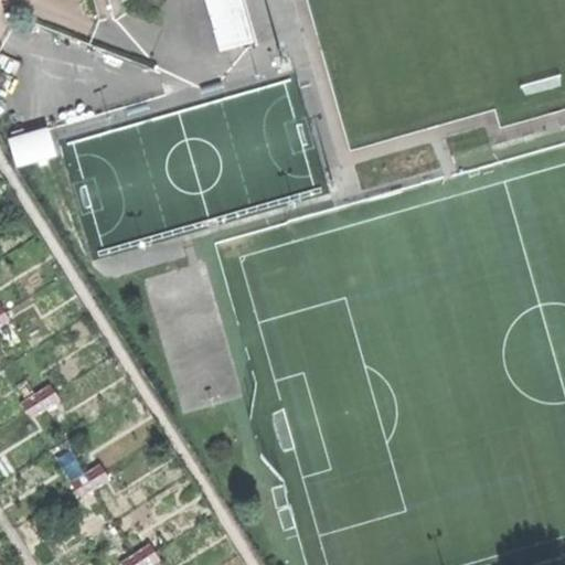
[(205,0),(221,54),(254,44),(241,0),(205,0)]
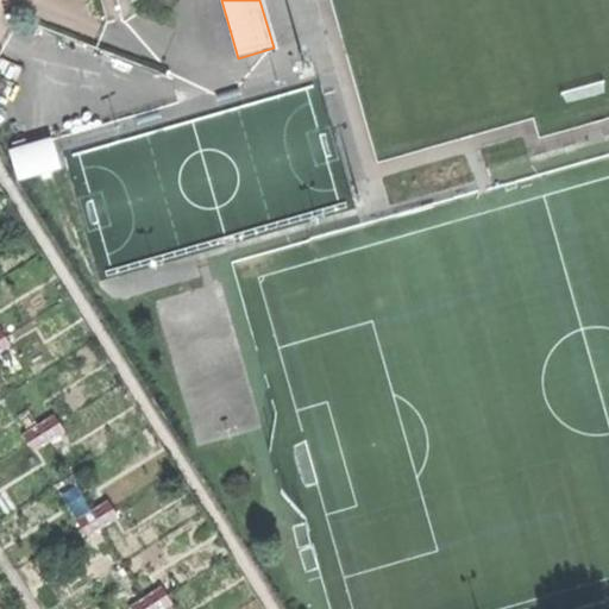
[(10,152),(17,181),(60,169),(51,140),(10,152)]
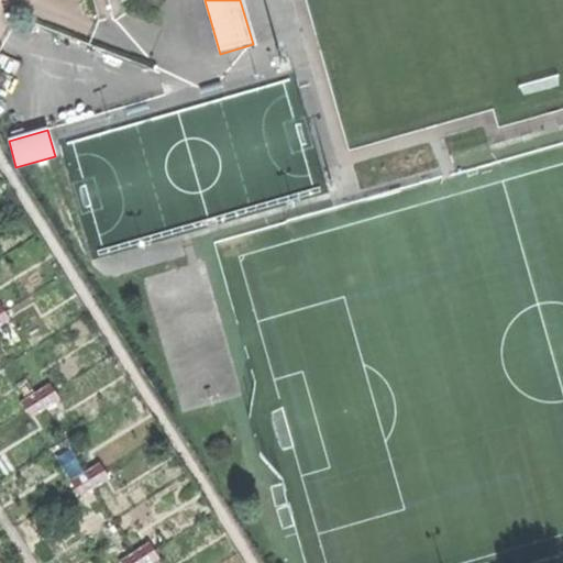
[(4,313),(0,305),(0,326),(9,320),(4,313)]
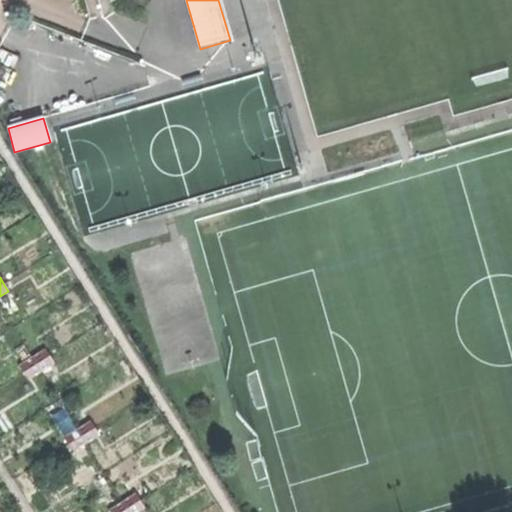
[(48,359),(44,351),(31,359),(17,368),(21,375),(26,382),(40,373),(53,366),(48,359)]
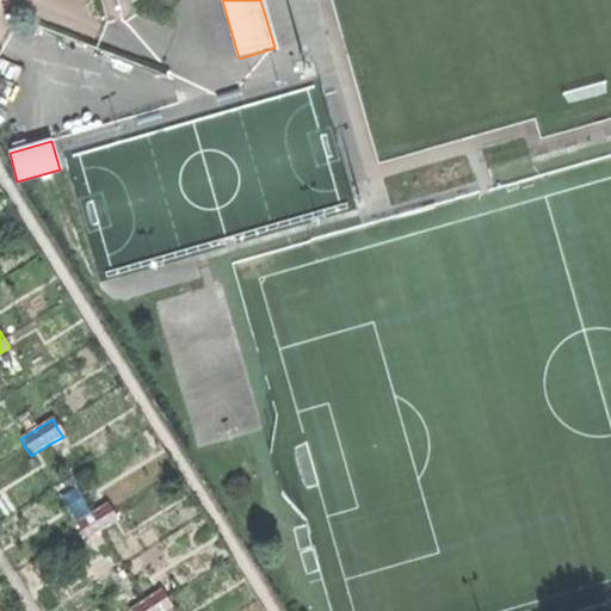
[(112,514),(107,505),(92,514),(75,525),(81,534),(86,542),(103,532),(118,523),(112,514)]
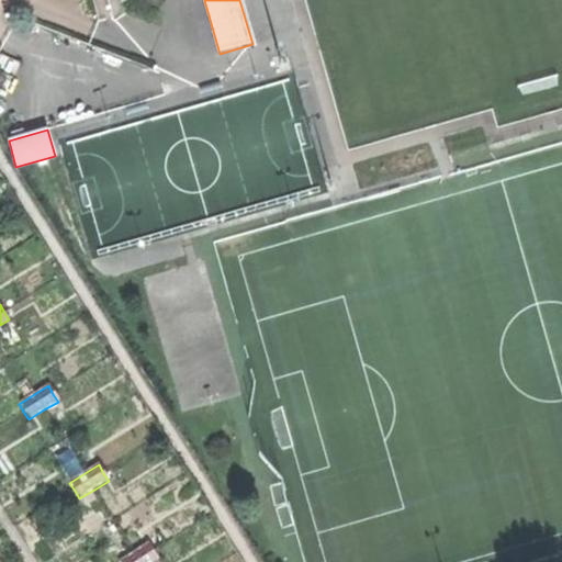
[(153,551),(147,542),(133,551),(119,560),(119,561),(150,561),(157,558),(153,551)]
